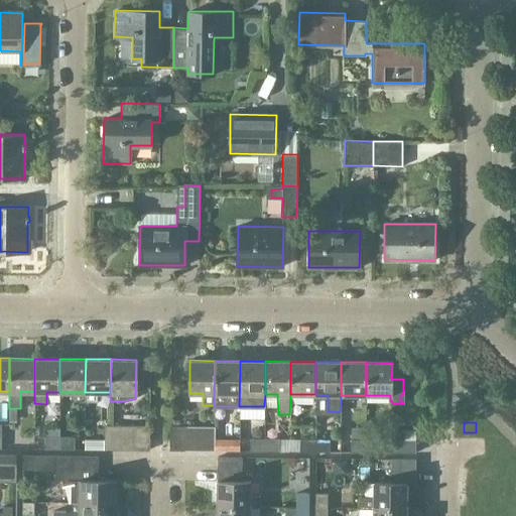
[(119,449),(119,425),(104,425),(104,449),(119,449)]
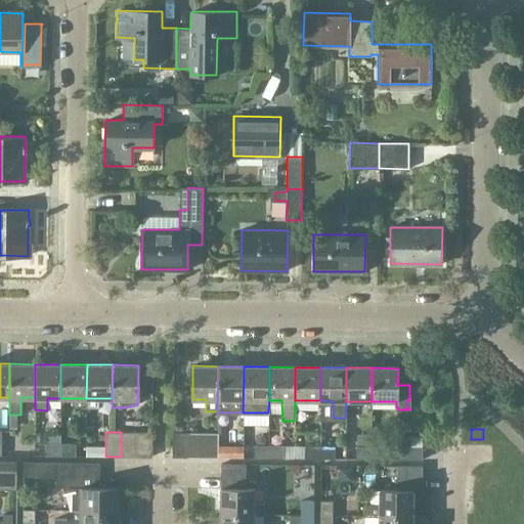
[(136,456),(136,432),(121,432),(121,456),(136,456)]
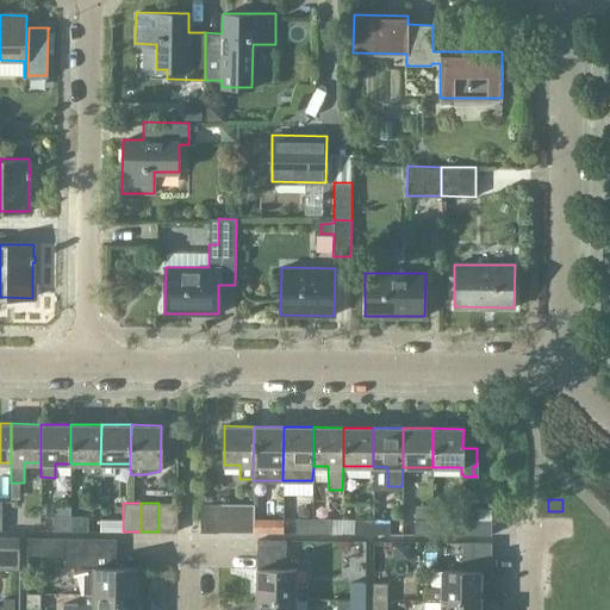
[(175,533),(176,503),(159,503),(159,531),(175,533)]
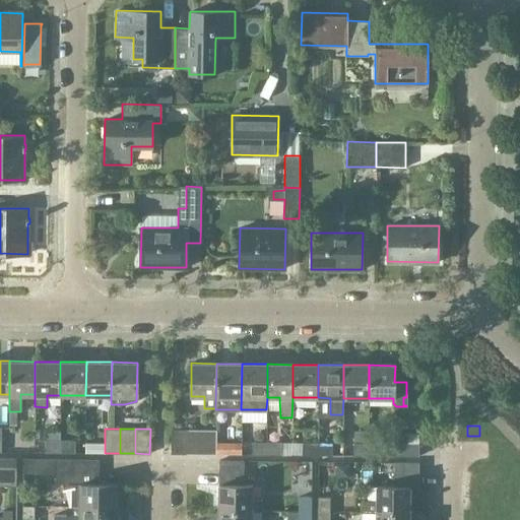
[(185,454),(186,430),(171,430),(171,454),(185,454)]
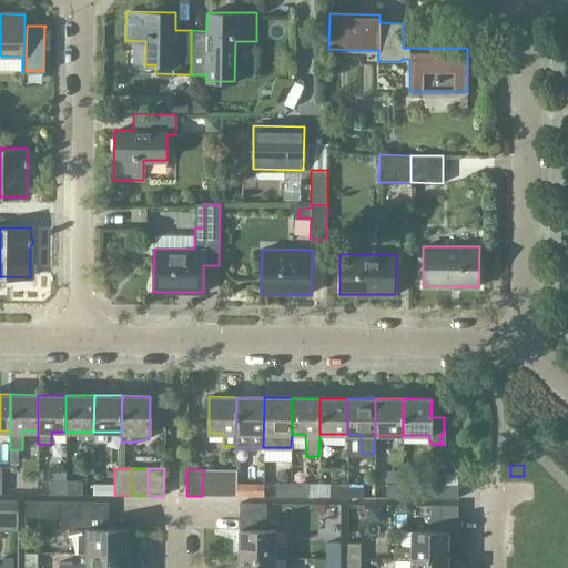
[(219,496),(219,469),(203,469),(202,496),(219,496)]
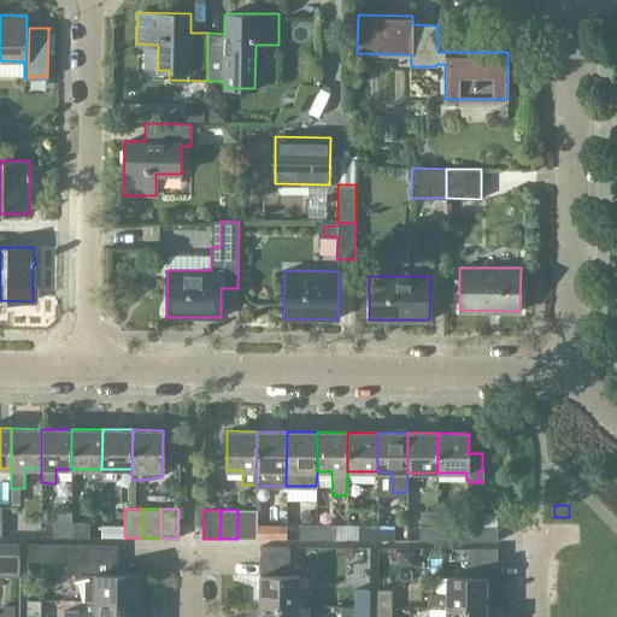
[(238,539),(256,539),(256,510),(238,510),(238,539)]
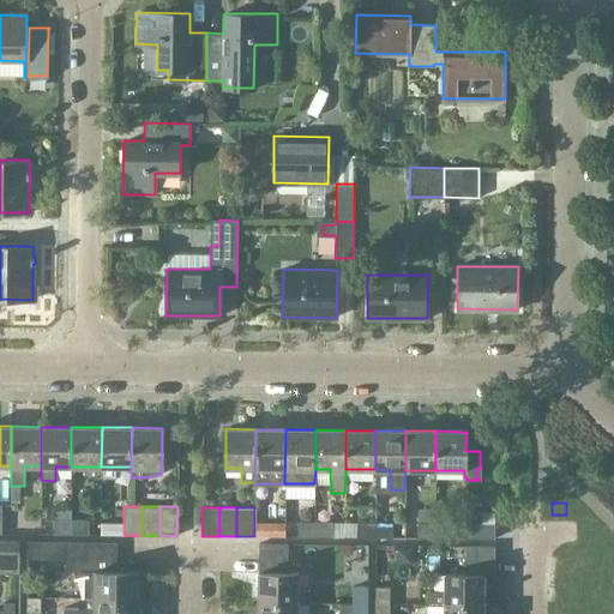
[(494,524),(495,512),(479,512),(479,523),(494,524)]
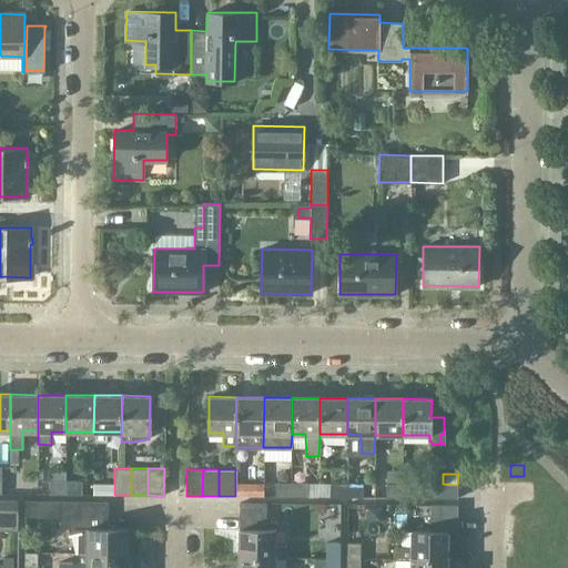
[(64,495),(64,480),(49,480),(49,494),(64,495)]
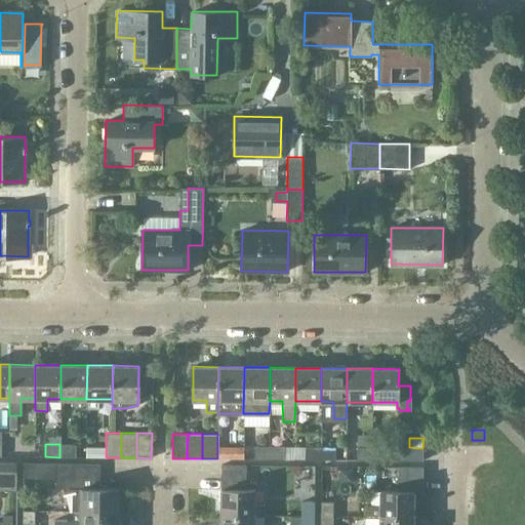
[(59,457),(75,457),(75,444),(59,444),(59,457)]
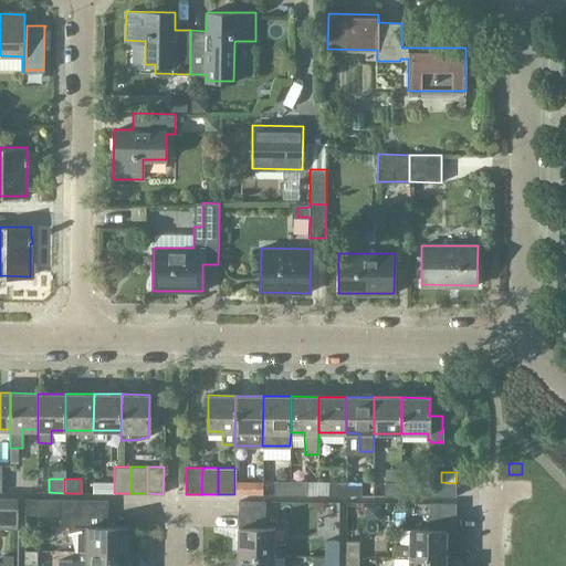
[(291,495),(291,481),(273,481),(273,495),(291,495)]
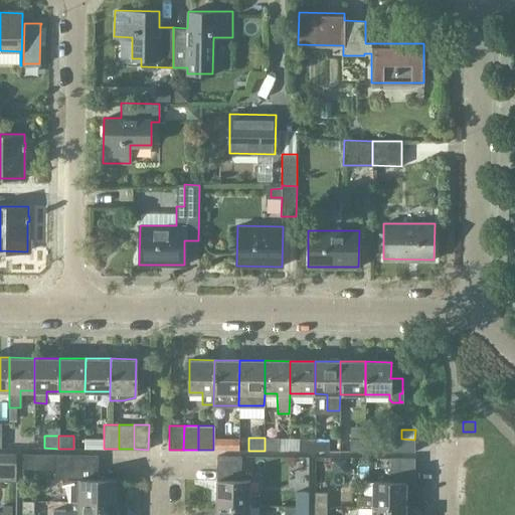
[(265,451),(278,451),(279,439),(265,438),(265,451)]
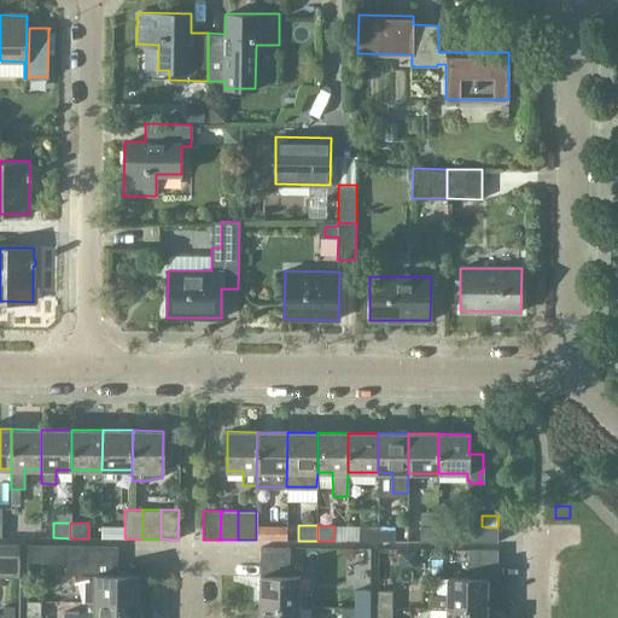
[(377,541),(377,526),(359,526),(359,541),(377,541)]
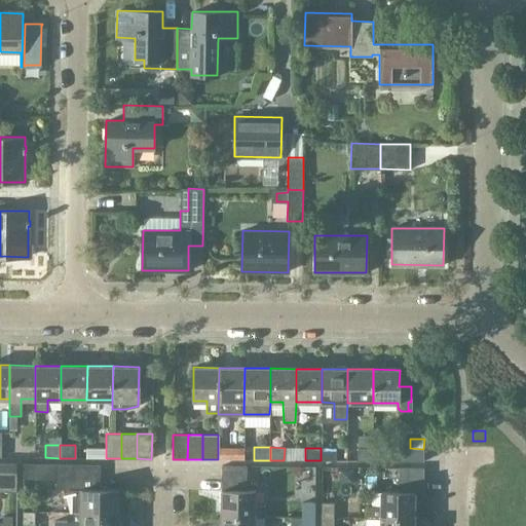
[(321,460),(336,460),(336,448),(321,448),(321,460)]
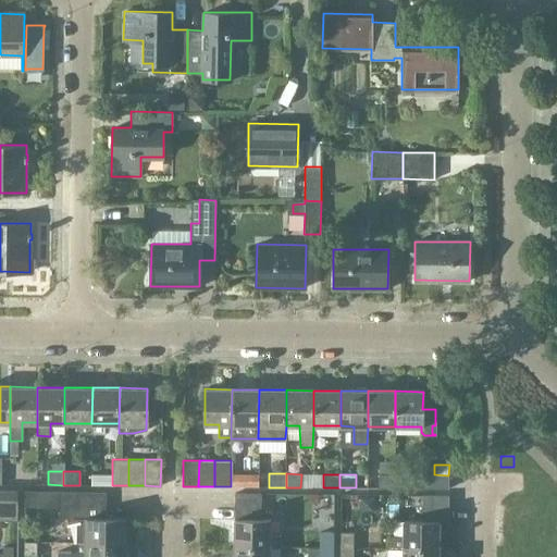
[(394,489),(394,475),(379,474),(378,489),(394,489)]
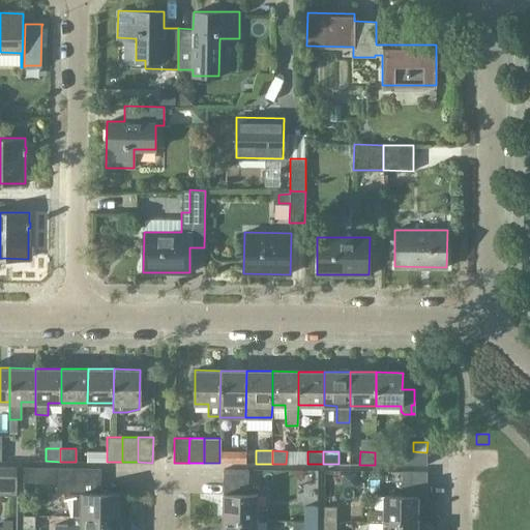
[(375,465),(390,465),(390,452),(375,452),(375,465)]
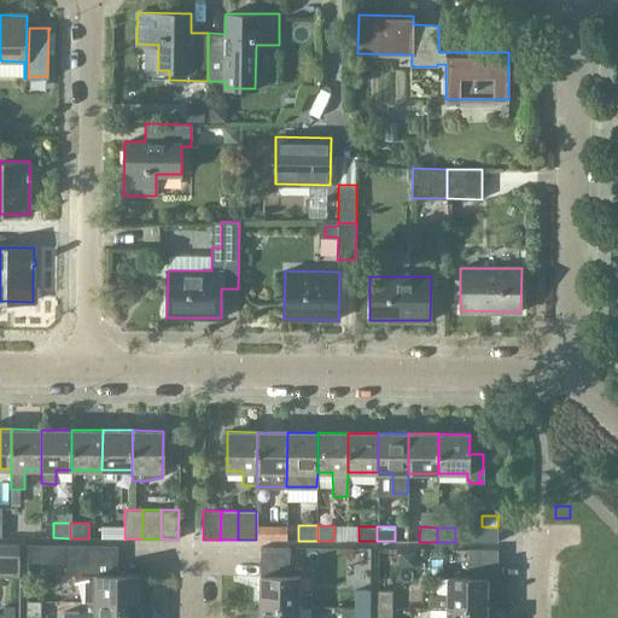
[(497,542),(499,528),(468,528),(468,542),(497,542)]
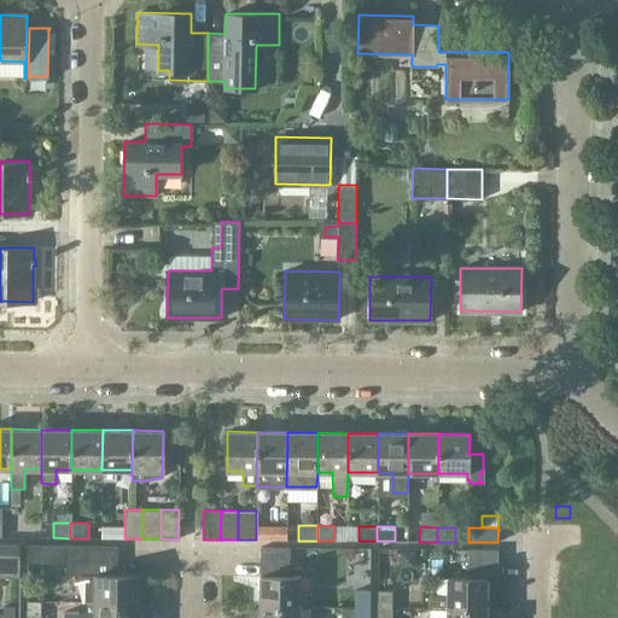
[(0,573),(18,573),(19,544),(0,544),(0,573)]
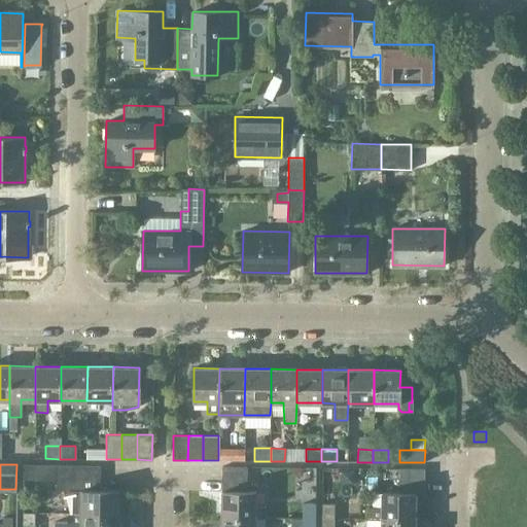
[(100,465),(72,465),(49,465),(49,478),(56,478),(56,490),(63,490),(64,496),(63,496),(63,497),(66,496),(69,513),(73,513),(118,514),(118,490),(99,490),(100,465)]
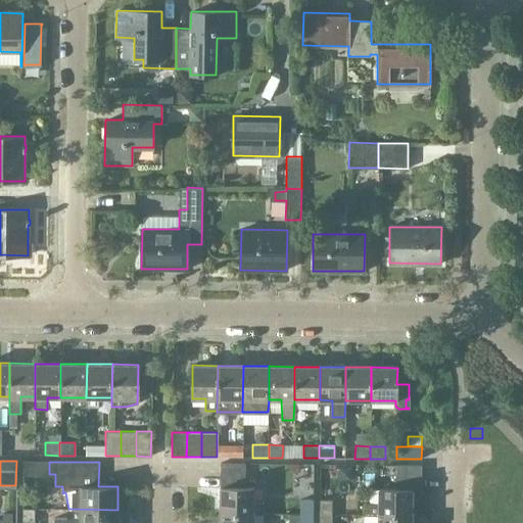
[(244,476),(244,465),(244,464),(220,463),(220,475),(244,476)]
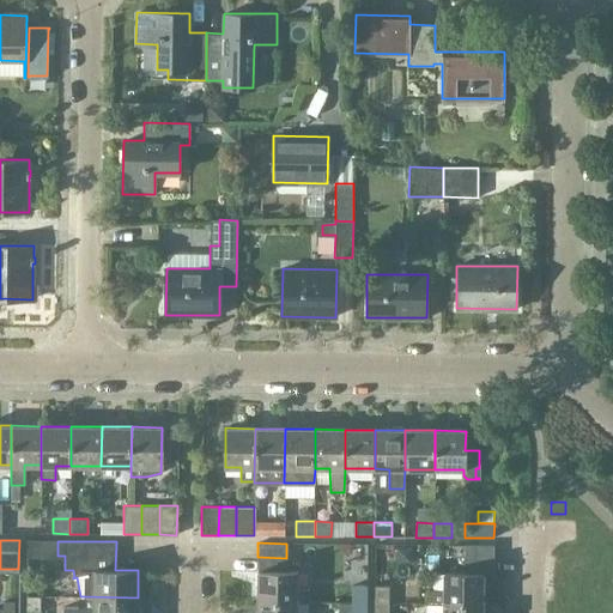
[(23,546),(24,572),(41,572),(41,545),(23,546)]
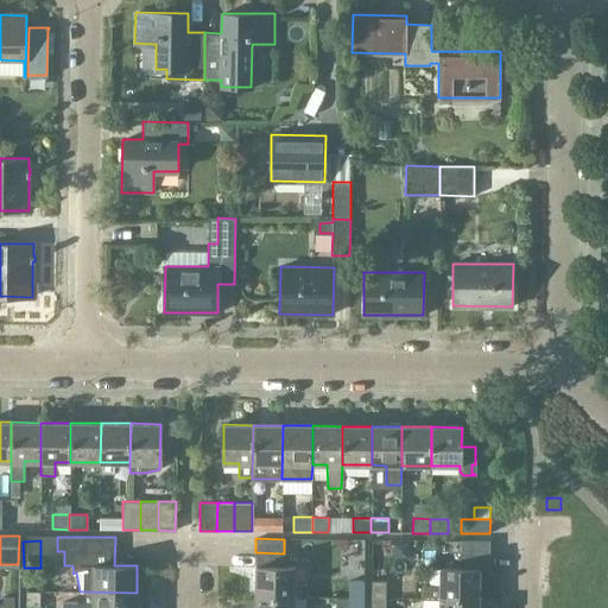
[(489,556),(489,540),(461,540),(461,555),(489,556)]
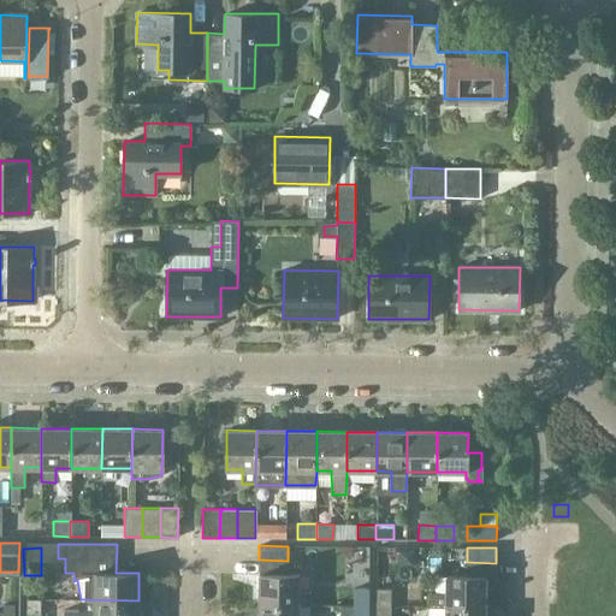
[(288,574),(288,561),(259,560),(259,574),(288,574)]
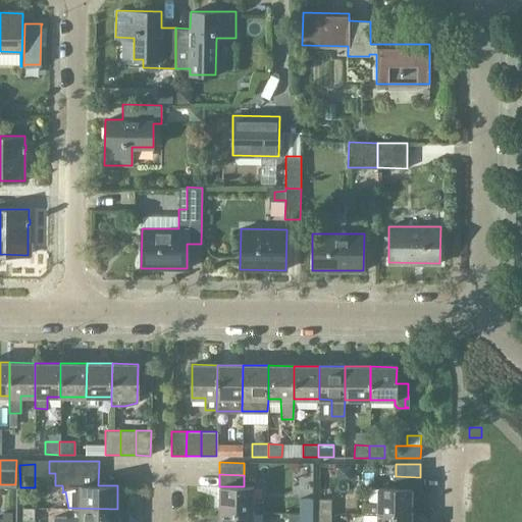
[(420,488),(420,477),(396,476),(396,488),(411,488),(420,488)]
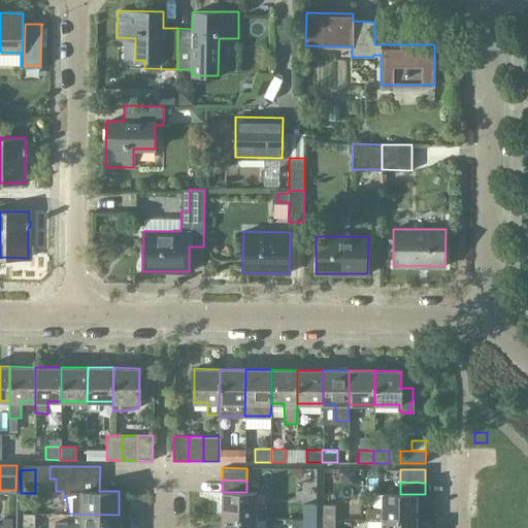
[(246,492),(222,492),(221,519),(255,519),(255,520),(265,520),(265,507),(256,508),(256,492),(246,492)]
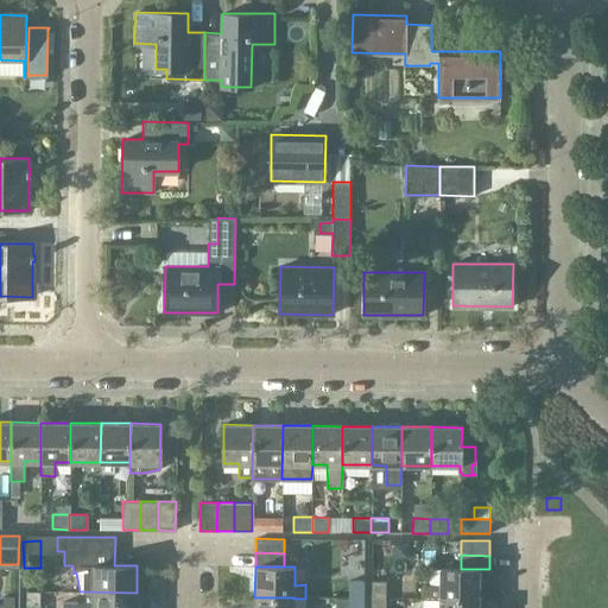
[(479,569),(461,569),(441,569),(439,586),(425,586),(425,600),(439,600),(439,599),(479,599),(479,569)]
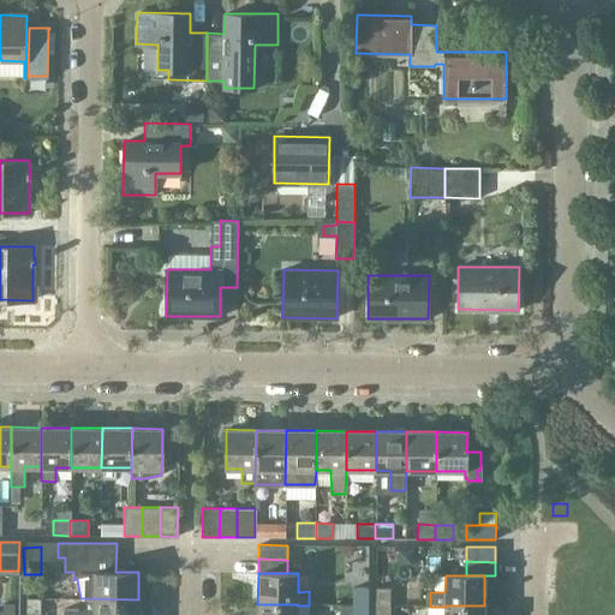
[(368,587),(366,587),(352,587),(352,604),(368,605),(368,587)]
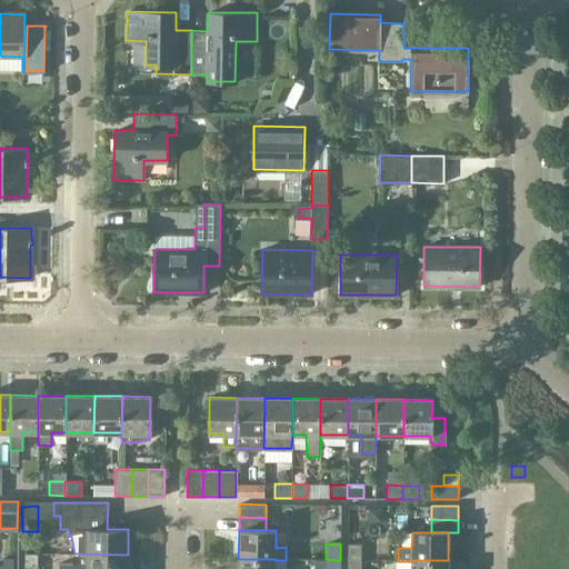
[(347,560),(360,560),(360,545),(347,543),(347,560)]
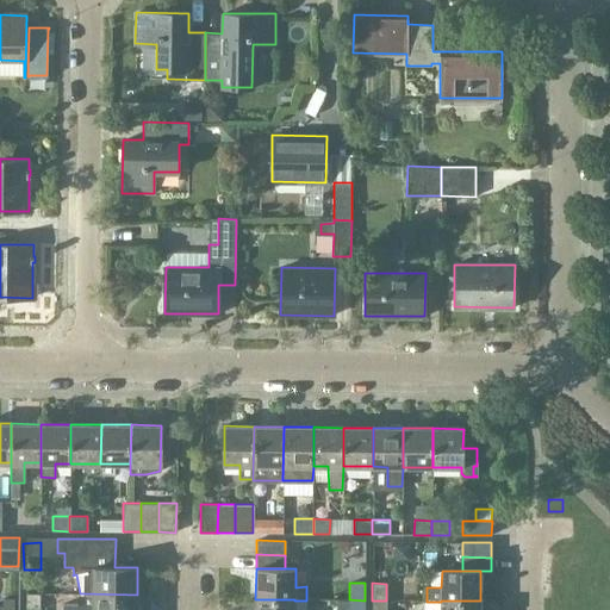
[(26,593),(26,607),(39,607),(39,593),(26,593)]
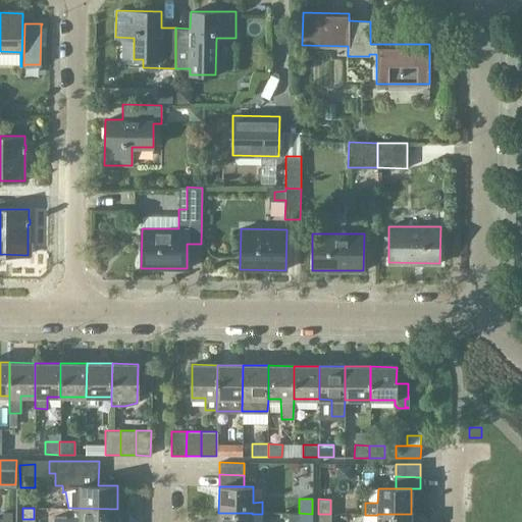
[(116,521),(117,509),(72,508),(71,517),(53,517),(53,521),(116,521)]
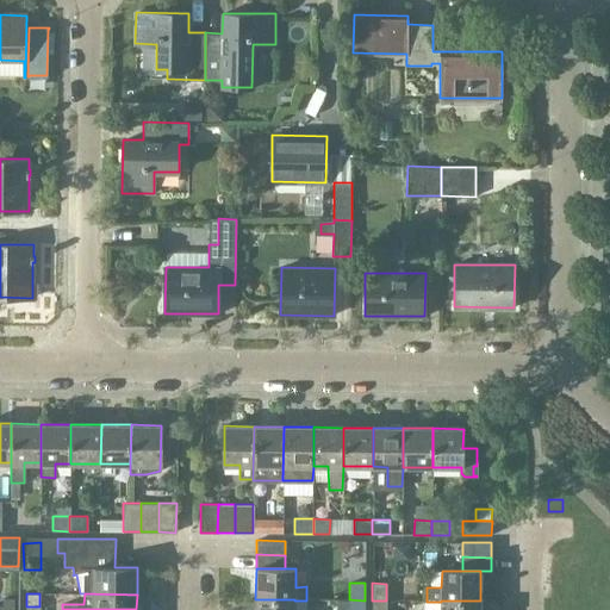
[(294,599),(255,599),(255,609),(294,609),(294,601),(294,599)]
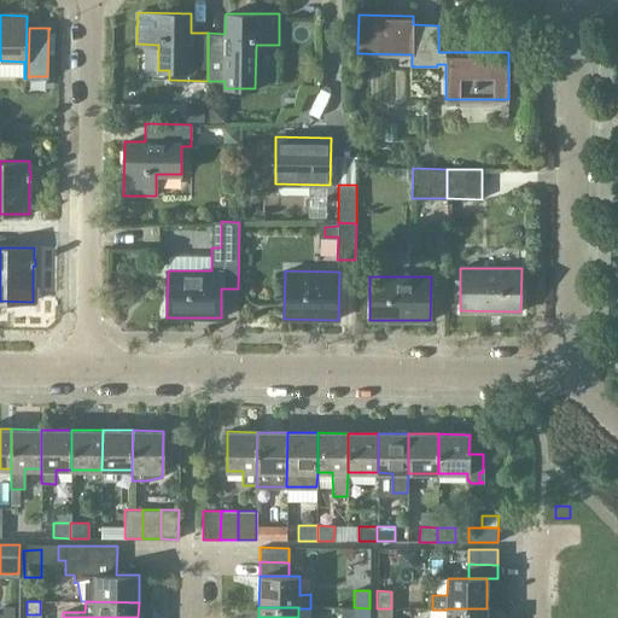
[(368,617),(369,608),(354,607),(353,617),(368,617)]
